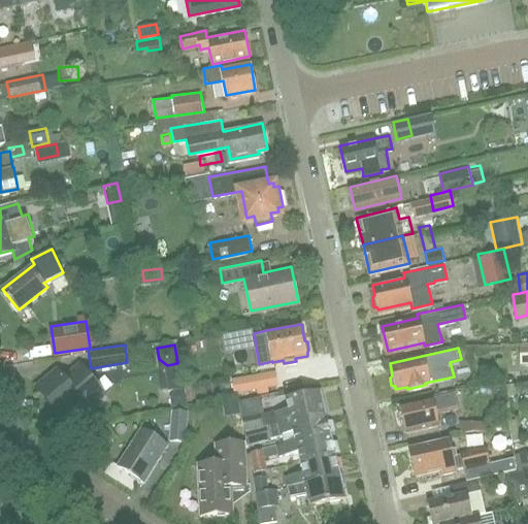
[(38,385),(60,412),(76,397),(85,405),(101,391),(78,365),(65,378),(58,368),(38,385)]
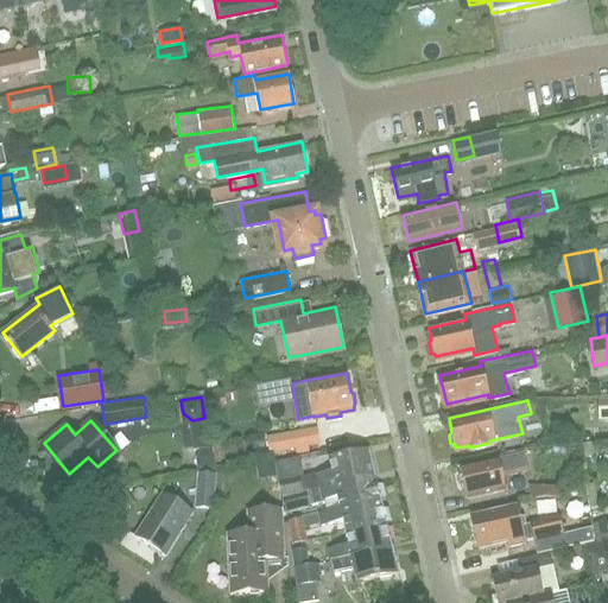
[(321,440),(317,425),(267,435),(270,450),(321,440)]
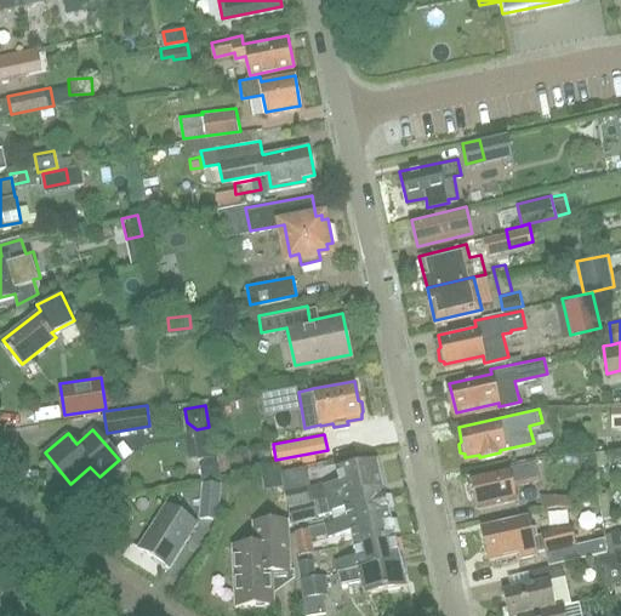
[(206,455),(200,463),(203,474),(220,472),(216,454),(206,455)]
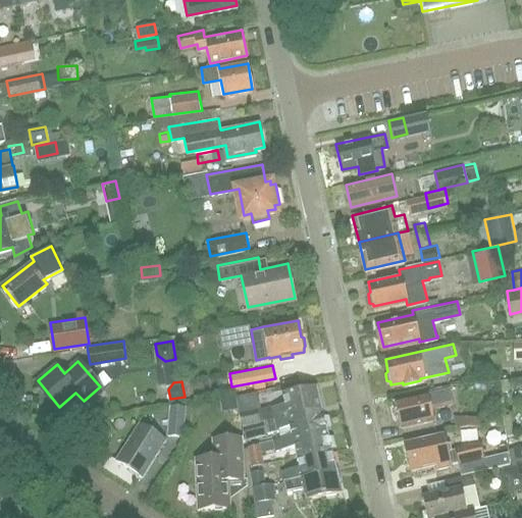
[(434,418),(432,407),(455,402),(451,383),(426,389),(427,393),(396,400),(396,403),(394,406),(396,413),(399,414),(402,426),(434,418)]
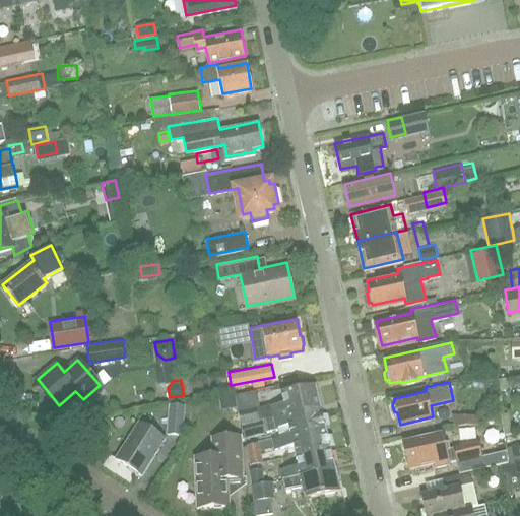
[(239,410),(243,424),(263,420),(265,418),(321,404),(316,384),(281,390),(284,403),(272,404),(272,402),(239,410)]
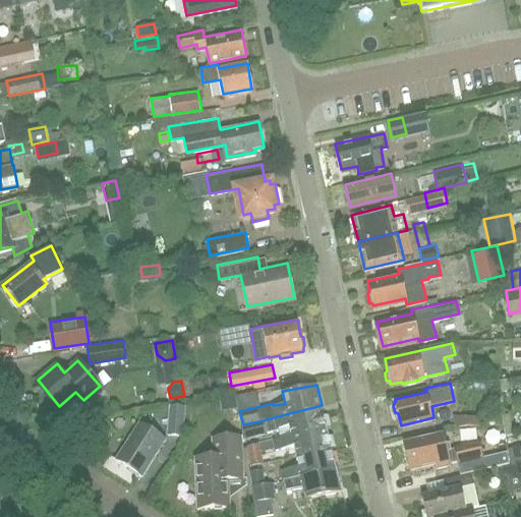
[(234,391),(220,394),(222,404),(236,401),(234,391)]
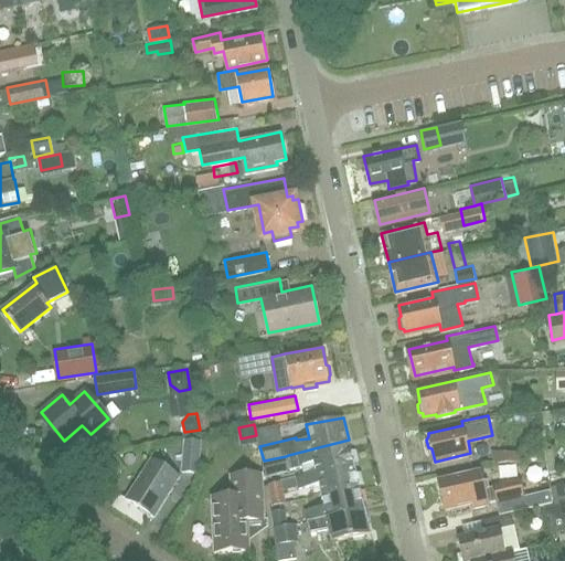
[(184,436),(181,469),(198,472),(201,438),(184,436)]
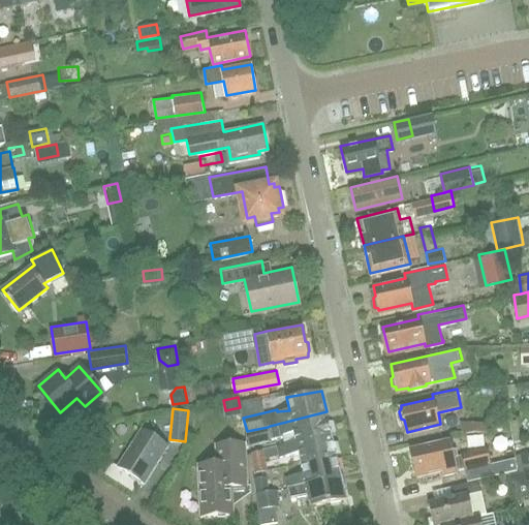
[(332,433),(327,411),(270,426),(272,436),(294,432),(297,441),(332,433)]
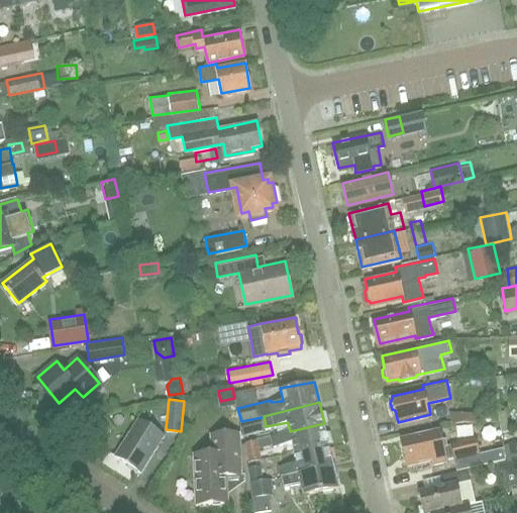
[(138,417),(115,453),(140,469),(164,433),(138,417)]
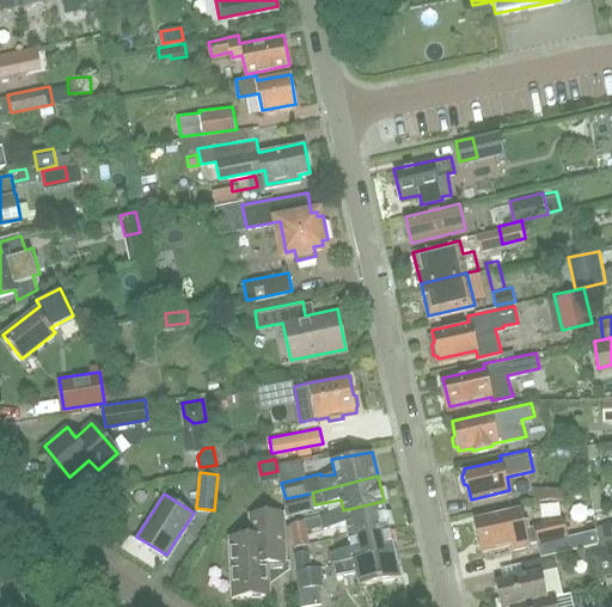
[(310,494),(286,498),(288,512),(312,506),(310,494)]
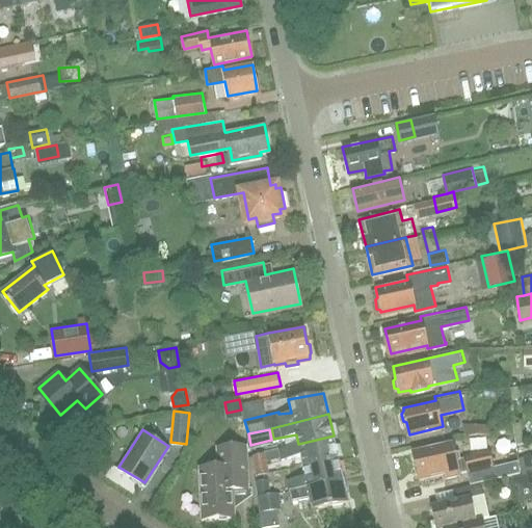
[(338,456),(334,436),(298,444),(280,448),(283,459),(301,456),(303,465),(338,456)]
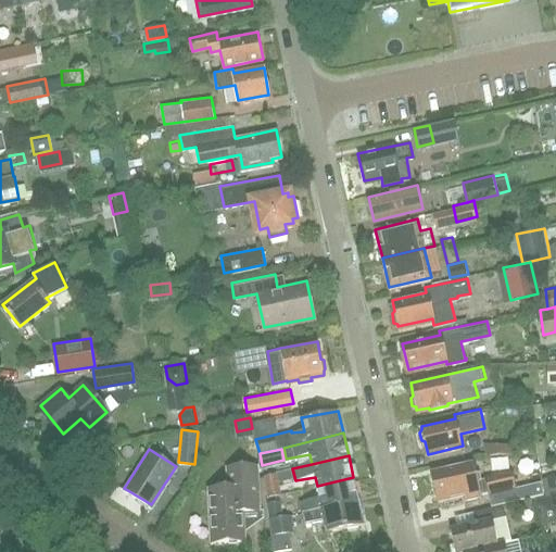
[(512,468),(476,477),(472,461),(431,471),(438,500),(463,494),(464,498),(480,494),(479,490),(488,488),(489,493),(516,487),(512,468)]
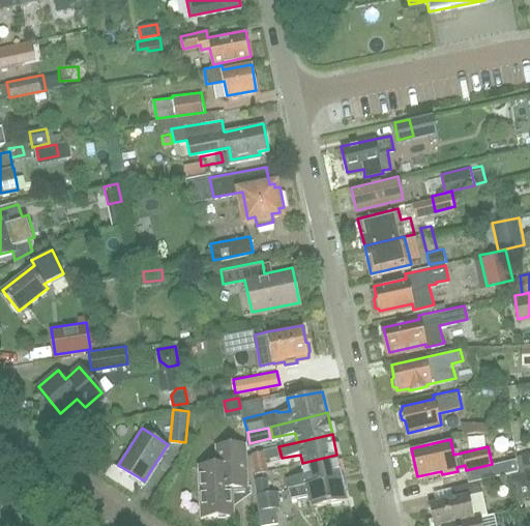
[(198,464),(201,515),(234,514),(232,486),(247,485),(245,441),(216,443),(217,463),(198,464)]
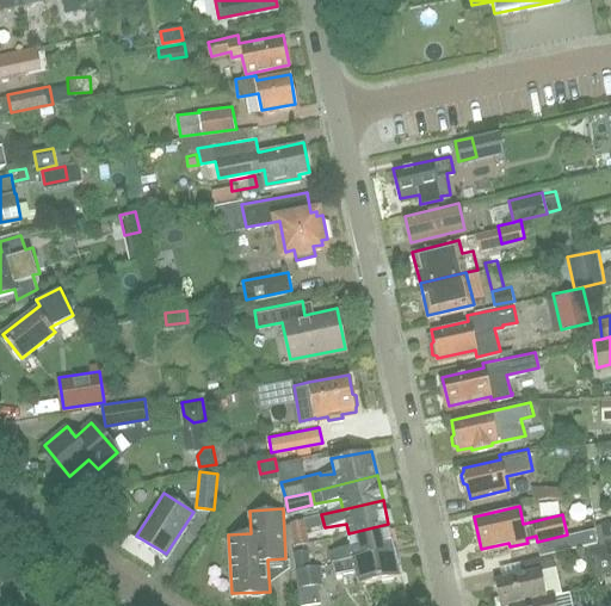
[(309,542),(304,517),(289,520),(294,544),(309,542)]
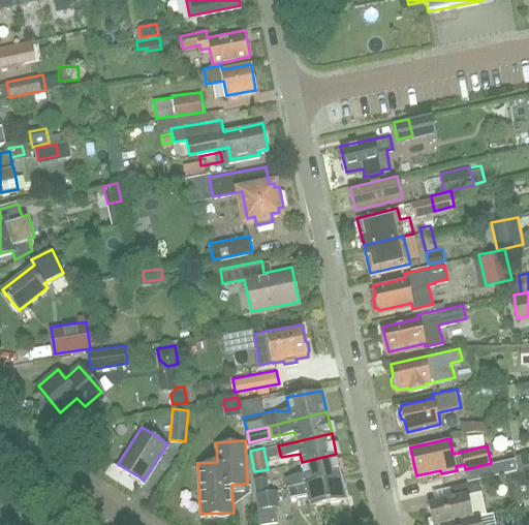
[(514,485),(526,483),(525,479),(528,477),(528,450),(521,452),(523,468),(510,471),(514,485)]
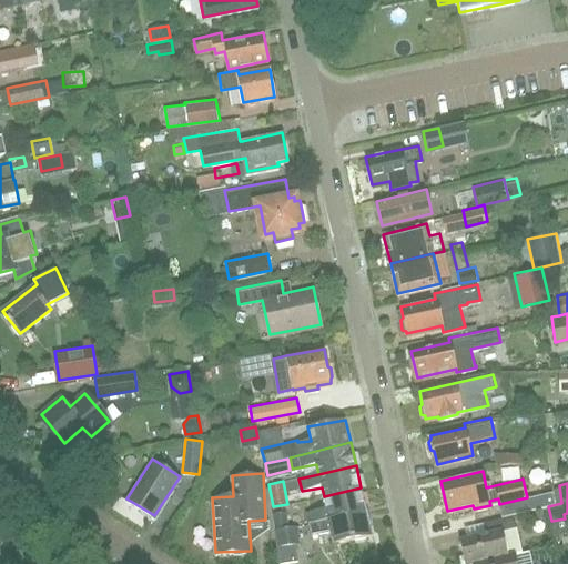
[(366,511),(361,487),(324,496),(326,505),(307,510),(310,523),(366,511)]
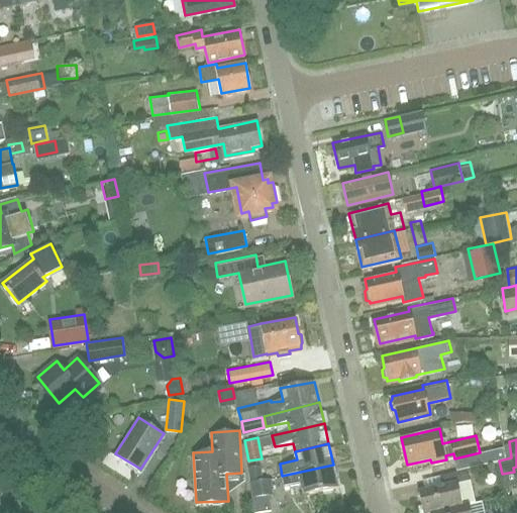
[(339,485),(333,465),(282,476),(284,486),(302,482),(304,492),(339,485)]
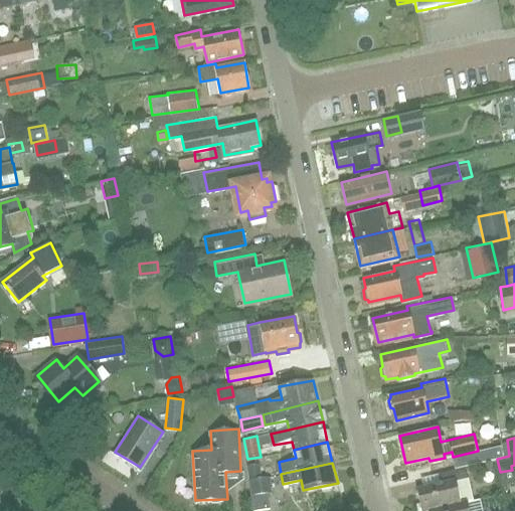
[(258,465),(247,467),(249,478),(260,477),(258,465)]
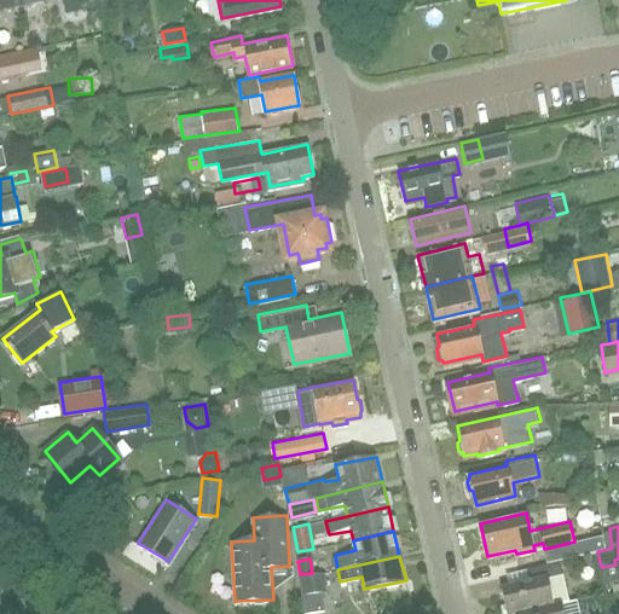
[(570,598),(560,560),(522,568),(525,580),(501,586),(508,613),(514,612),(554,602),(561,601),(570,598)]
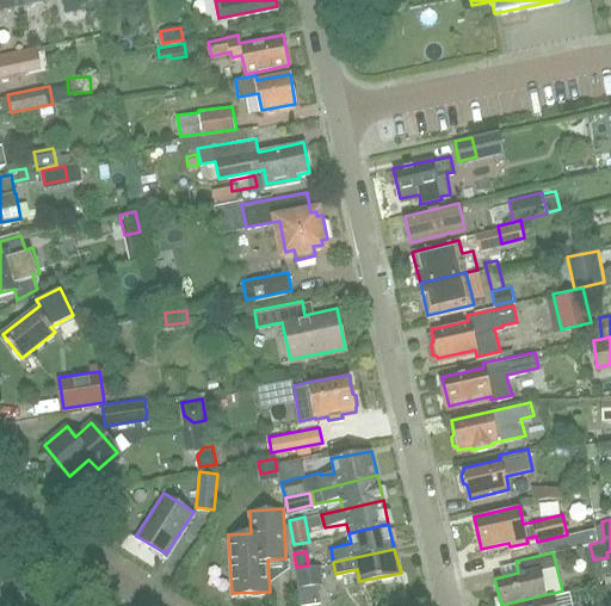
[(574,557),(560,561),(567,589),(581,586),(574,557)]
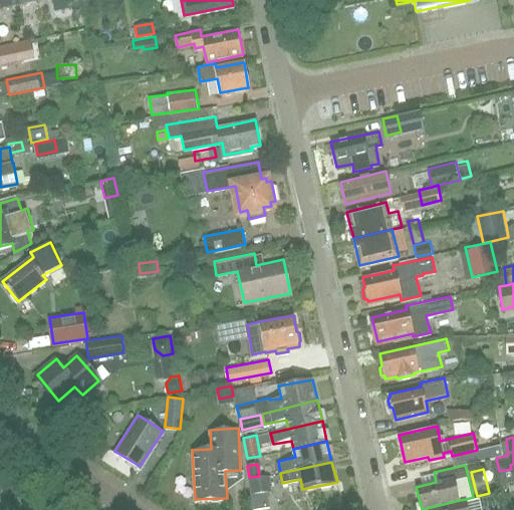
[(249,477),(251,493),(272,490),(270,474),(259,476),(249,477)]
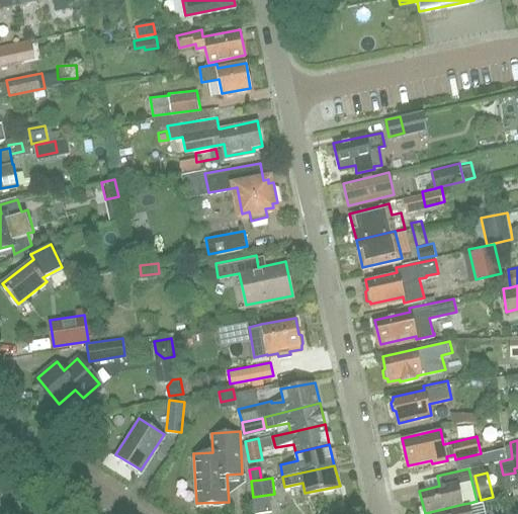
[(485,513),(482,500),(477,501),(469,503),(463,504),(430,512),(430,513),(485,513)]
